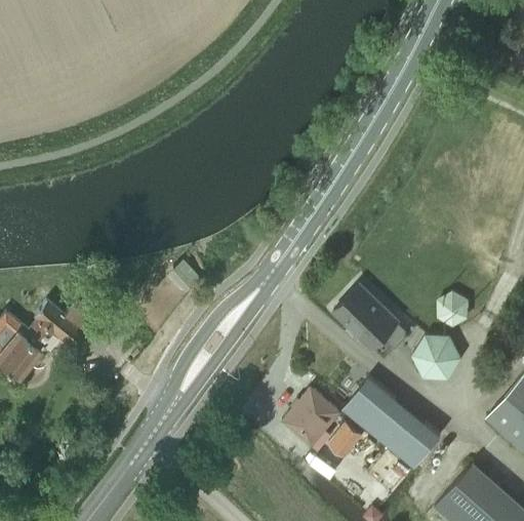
[(358,284),(332,313),(371,349),(380,338),(391,349),(406,331),(396,322),(398,320),(358,284)]
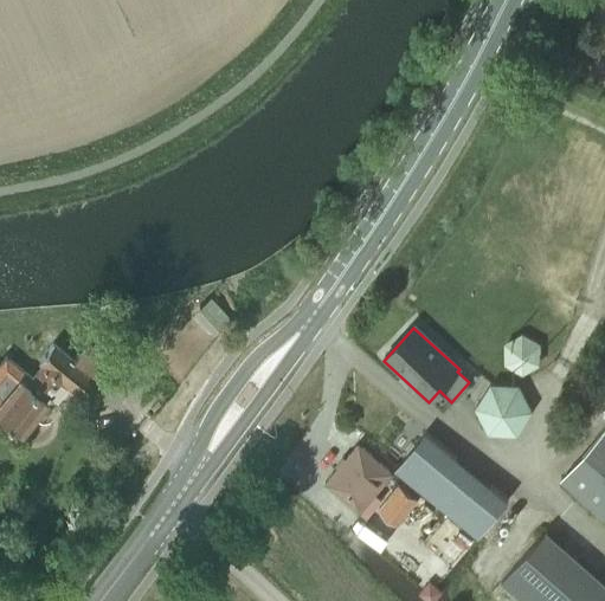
[(0,421),(19,438),(46,406),(43,404),(59,383),(82,401),(113,366),(89,346),(72,366),(51,348),(38,364),(43,369),(33,381),(4,357),(0,361),(0,421)]
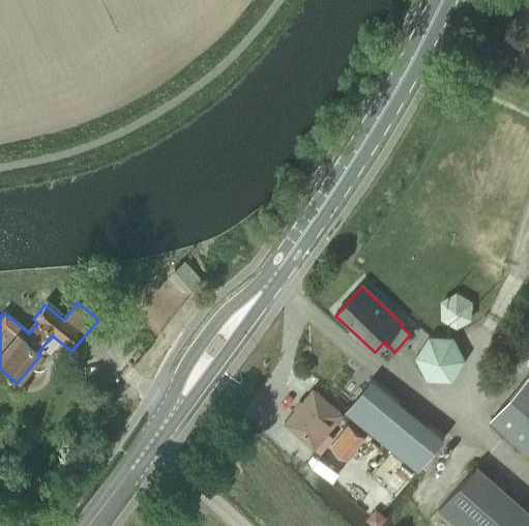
[(453,339),(429,337),(414,359),(425,381),(450,382),(465,360),(453,339)]
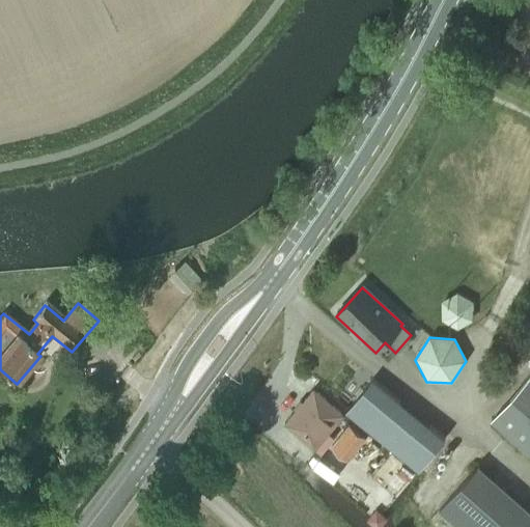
[(529,380),(491,424),(529,459),(529,380)]
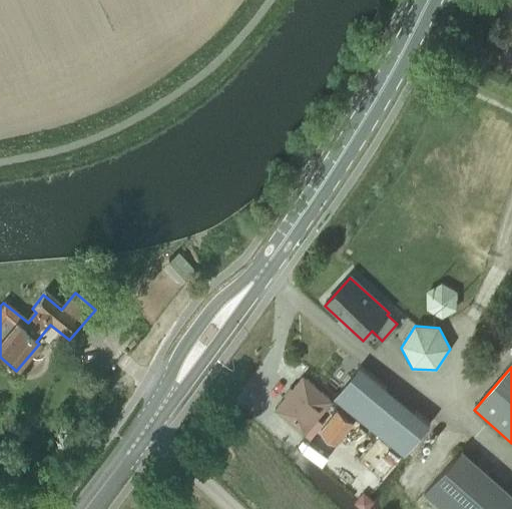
[(430,425),(360,369),(335,401),(404,457),(430,425)]
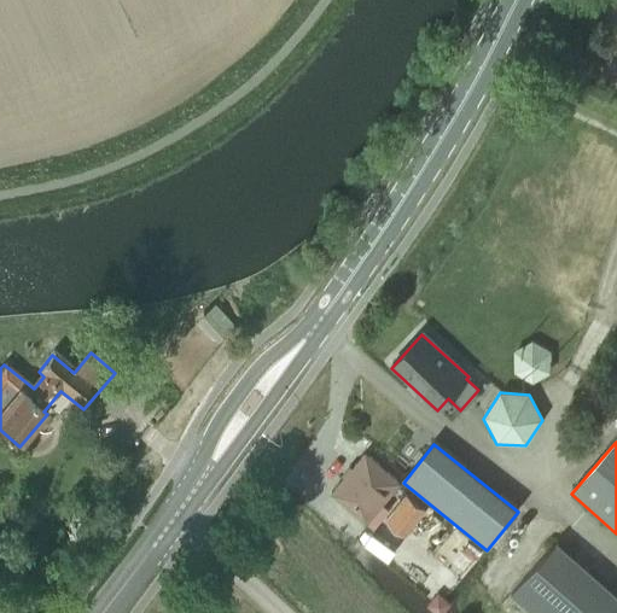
[(367,526),(377,514),(402,485),(365,455),(331,496),(367,526)]
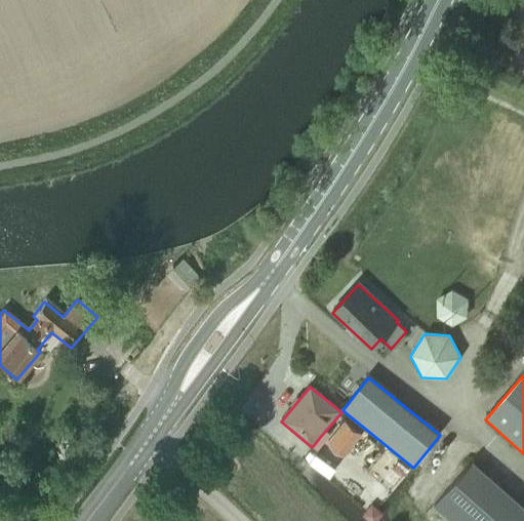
[(345,422),(328,443),(327,444),(344,457),(362,436),(345,422)]
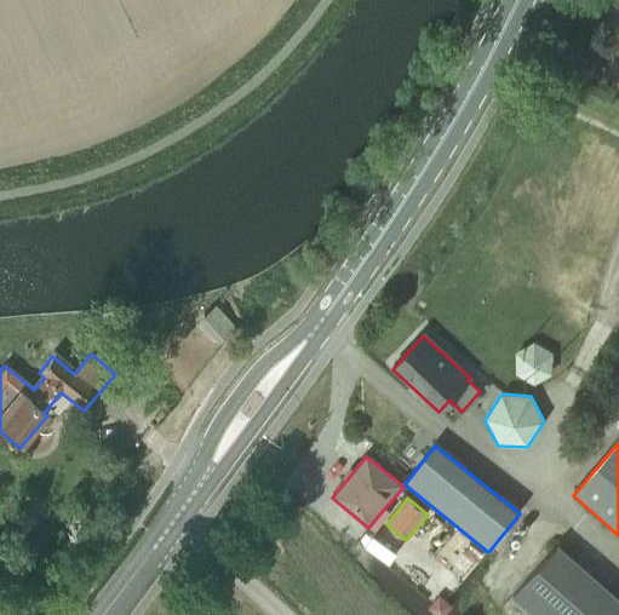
[(618,614),(618,601),(556,546),(511,598),(529,614),(618,614)]
